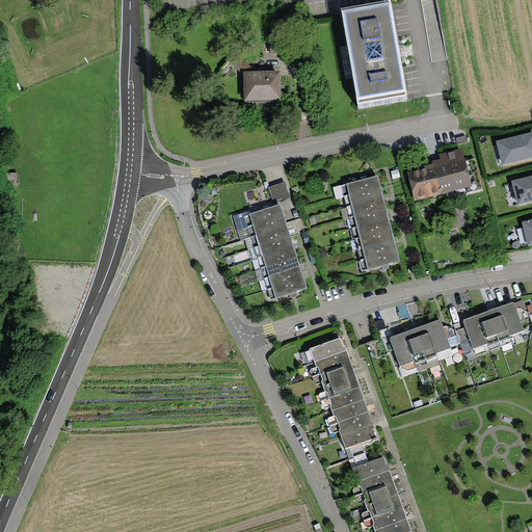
[(391,7),(342,17),(361,111),(409,102),(391,7)]
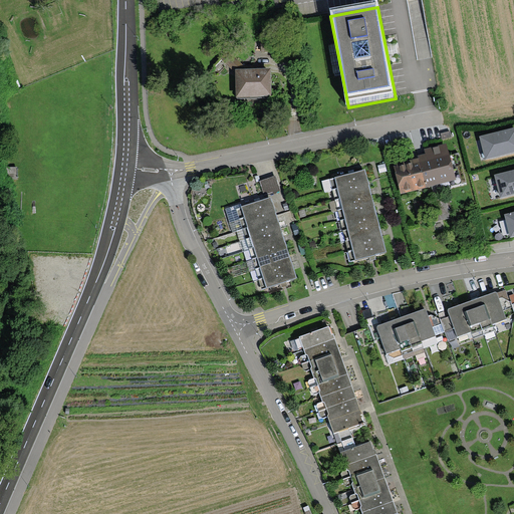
[(270,73),(238,74),(238,96),(270,96),(270,73)]
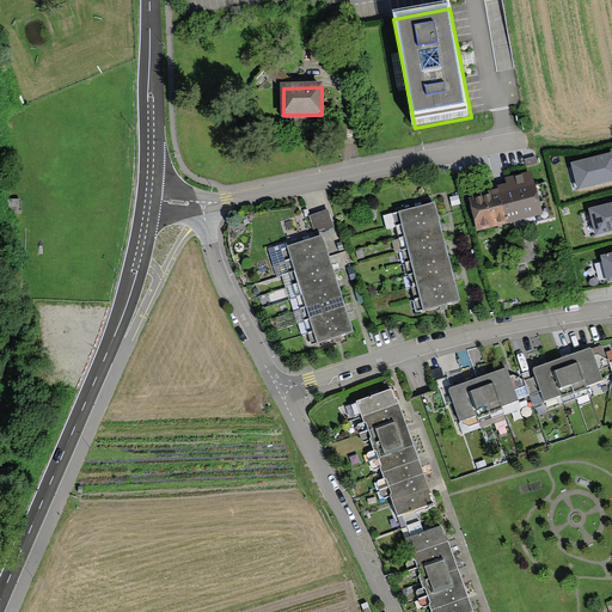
[(611,181),(611,157),(574,166),(580,189),(611,181)]
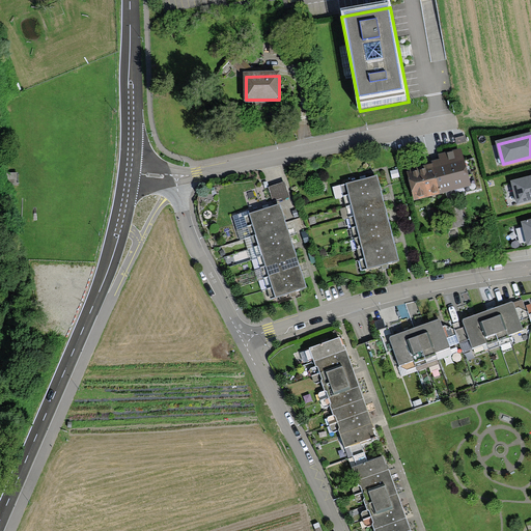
[(474,160),(409,174),(415,201),(480,187),(474,160)]
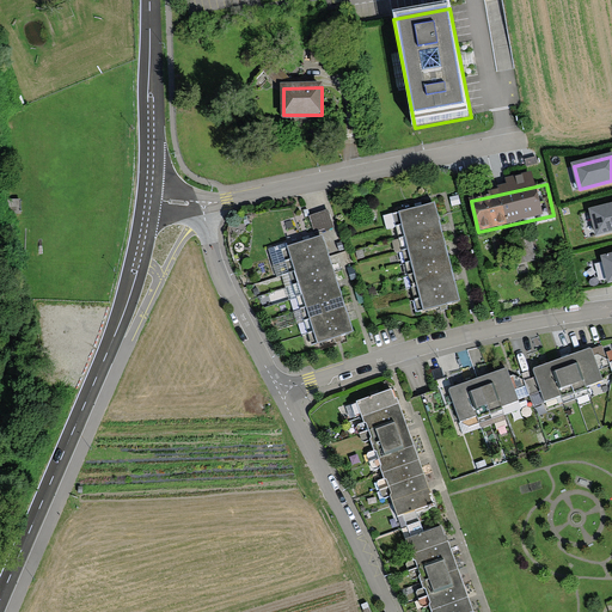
[(611,206),(591,212),(597,236),(611,231),(611,206)]
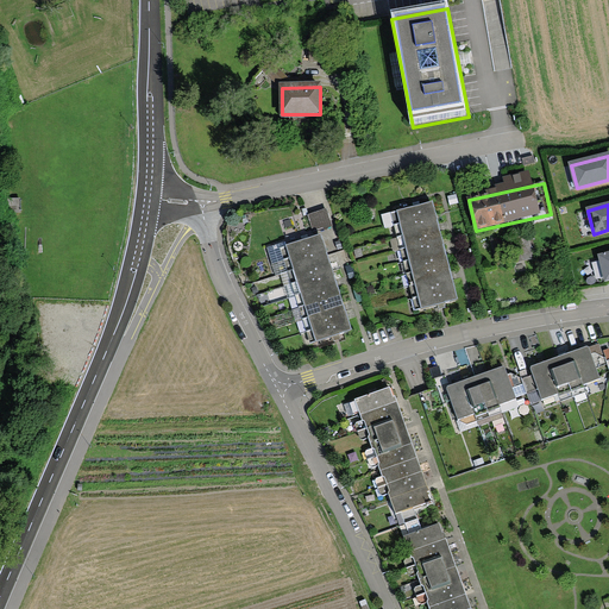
[(435,218),(432,206),(390,215),(393,227),(435,218)]
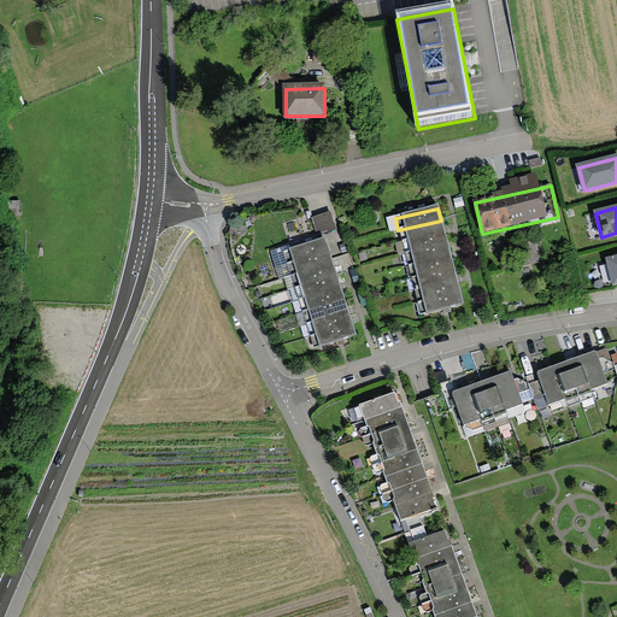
[(330,216),(313,221),(318,235),(334,230),(330,216)]
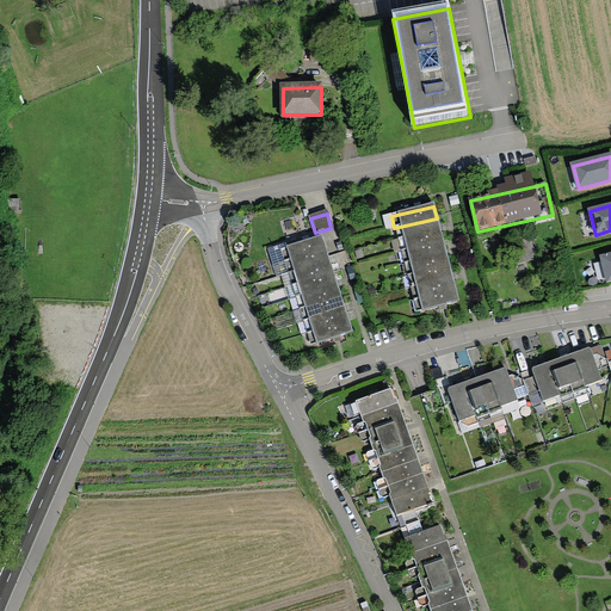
[(439,230),(437,218),(395,228),(397,240),(439,230)]
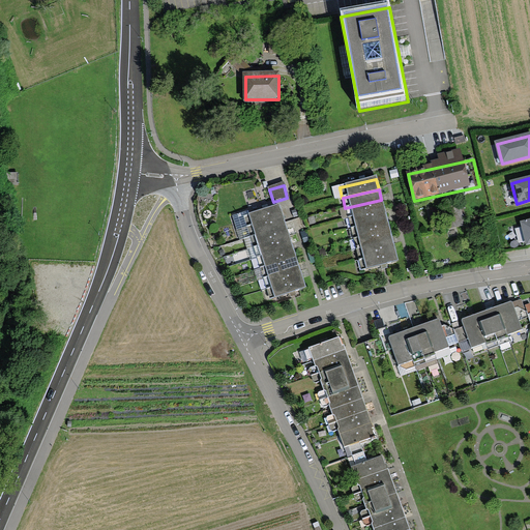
[(384,210),(381,200),(345,209),(347,219),(384,210)]
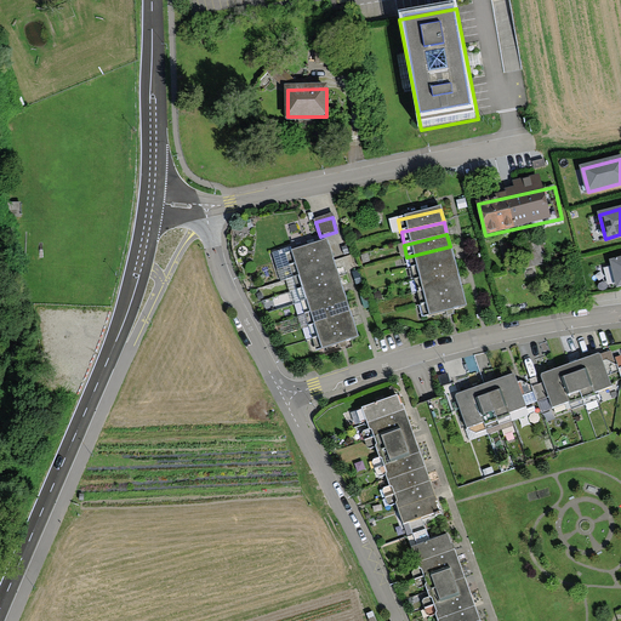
[(326,243),(285,256),(289,267),(330,255),(326,243)]
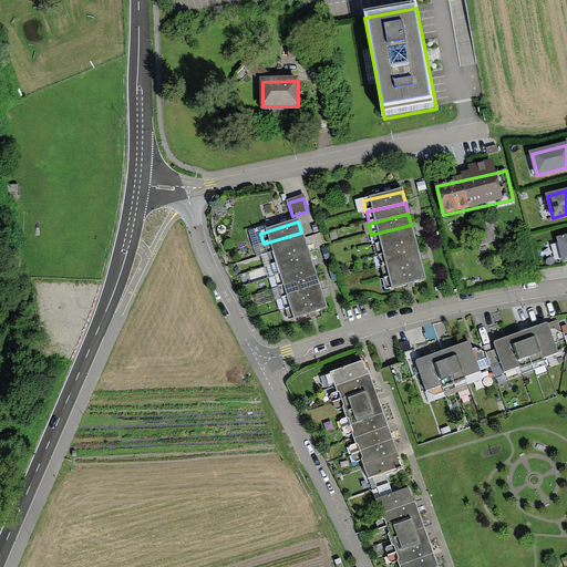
[(413,236),(411,225),(372,235),(374,246),(413,236)]
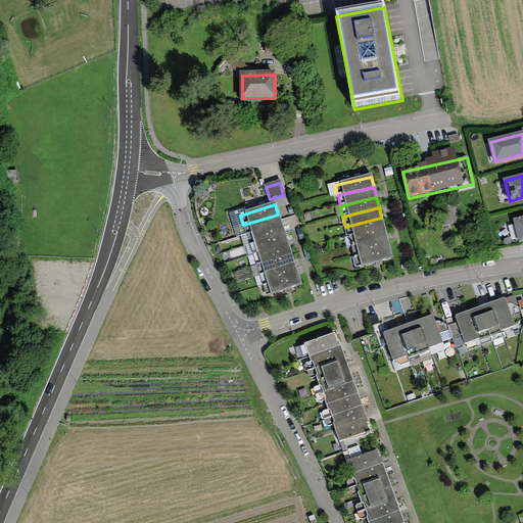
[(278,215),(243,225),(246,235),(281,224),(278,215)]
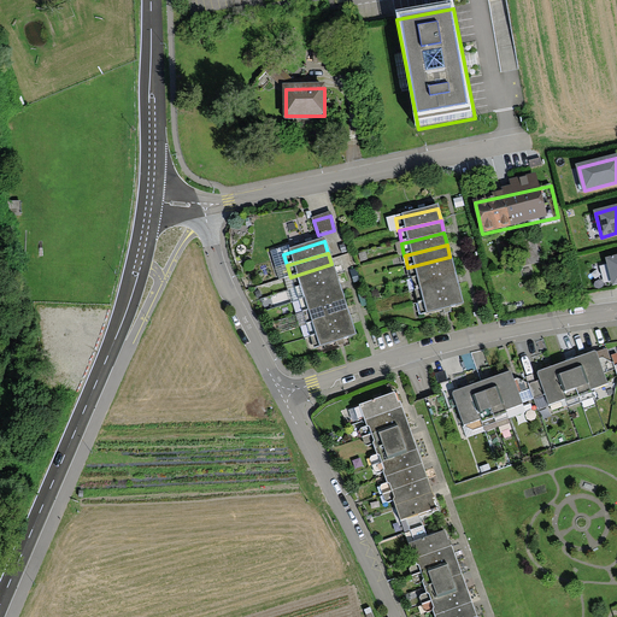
[(453,269),(451,257),(407,268),(411,278),(453,269)]
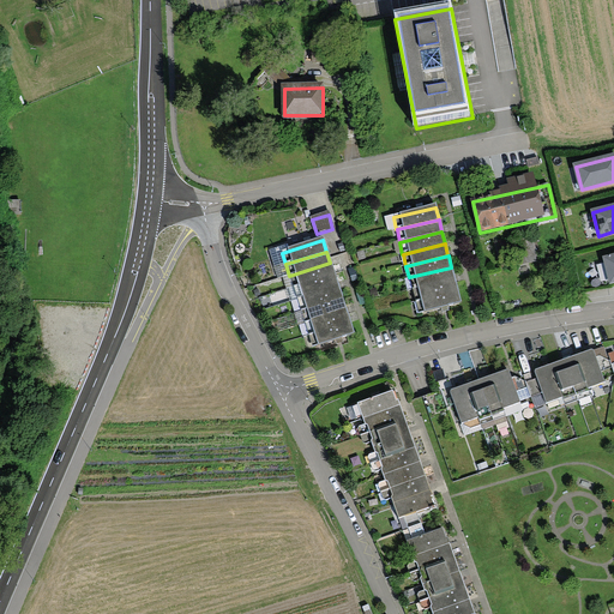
[(333,275),(330,263),(289,276),(294,288),(333,275)]
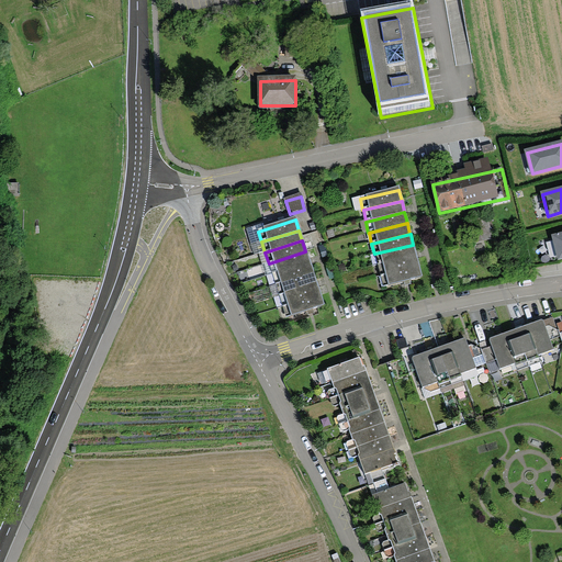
[(416,256),(413,245),(374,254),(378,265),(416,256)]
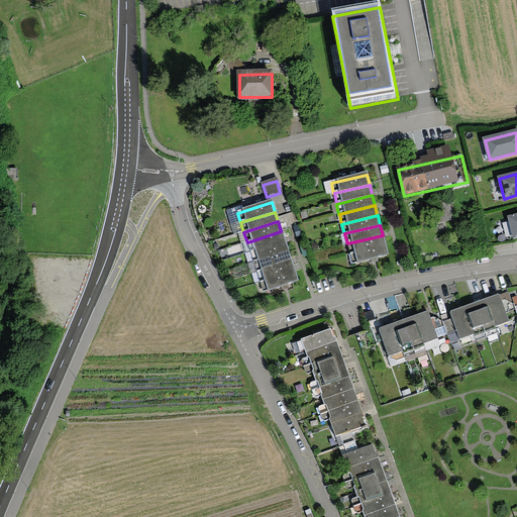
[(281,231),(247,242),(250,253),(285,242),(281,231)]
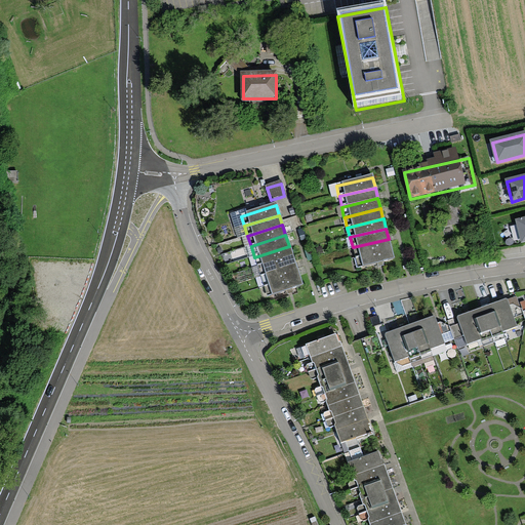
[(392,249),(389,239),(353,247),(356,257),(392,249)]
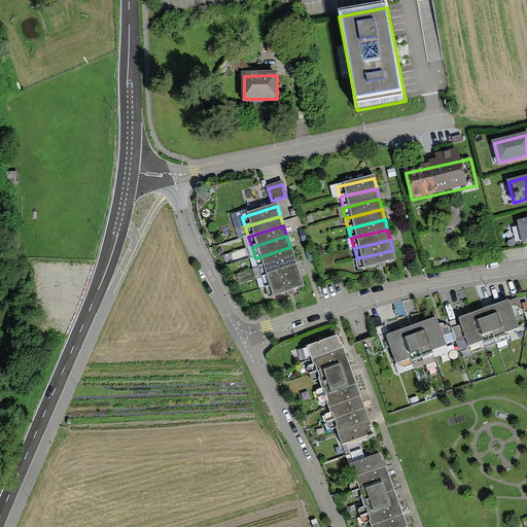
[(293,256),(290,247),(255,258),(258,268),(293,256)]
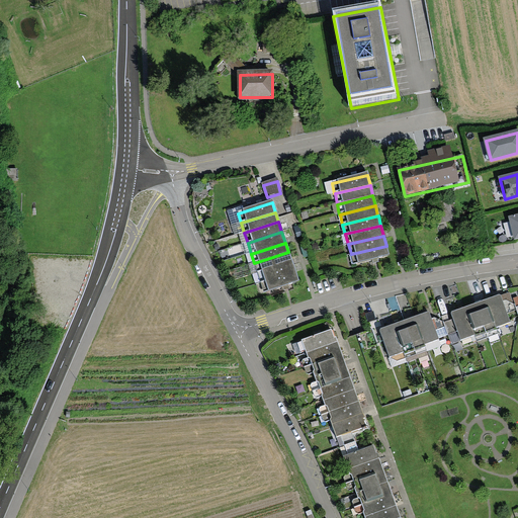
[(389,256),(386,246),(351,255),(353,265),(389,256)]
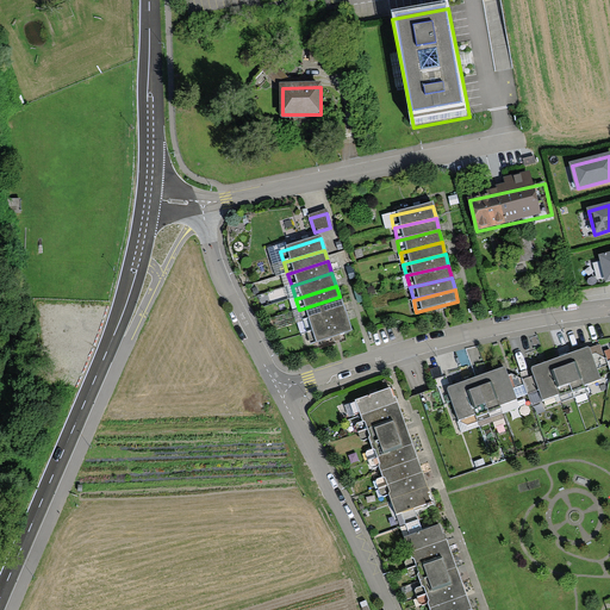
[(340,297),(299,310),(303,322),(343,310),(340,297)]
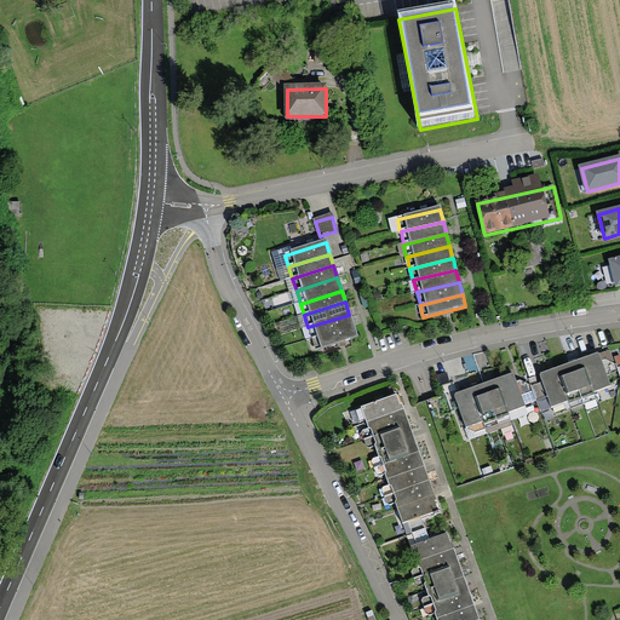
[(352,327),(349,315),(308,327),(313,340),(352,327)]
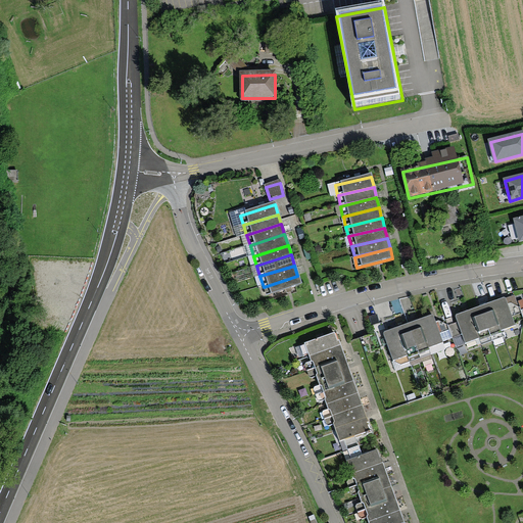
[(297,276),(264,287),(267,297),(301,286),(297,276)]
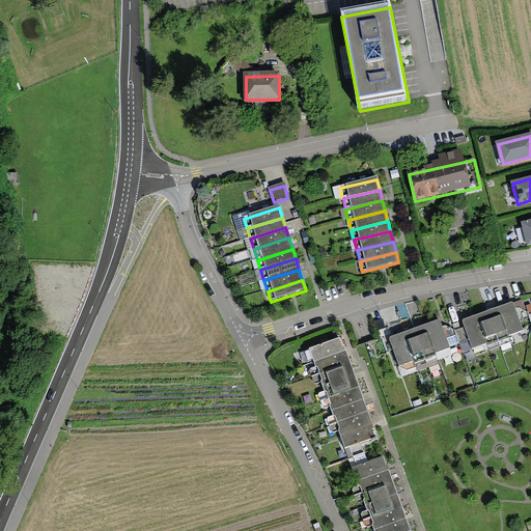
[(513,301),(462,319),(473,348),(487,343),(487,345),(510,338),(509,335),(524,330),(513,301)]
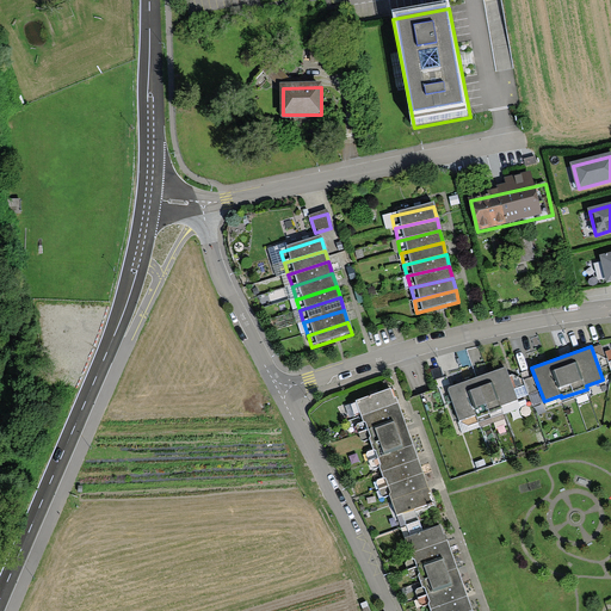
[(506,366),(448,388),(460,421),(476,415),(477,418),(503,409),(501,406),(518,400),(506,366)]
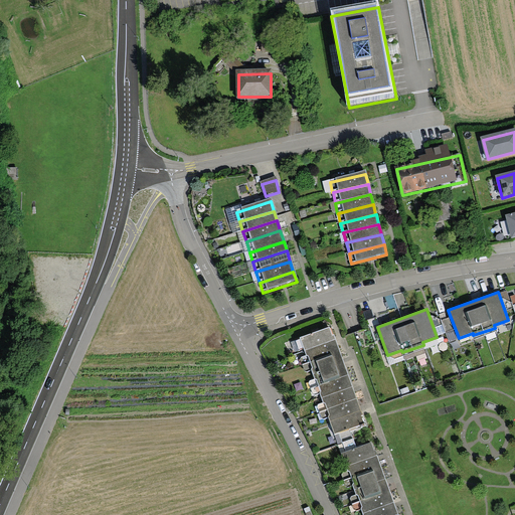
[(304,350),(336,339),(334,335),(332,335),(329,327),(300,337),(304,350)]
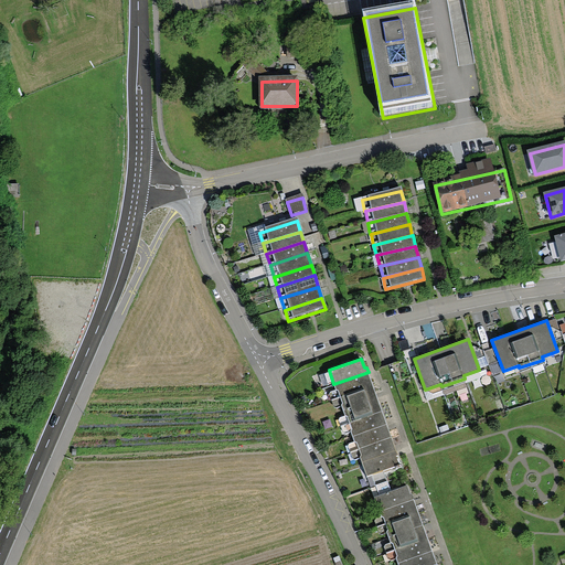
[(369,372),(333,384),(339,398),(373,386),(369,372)]
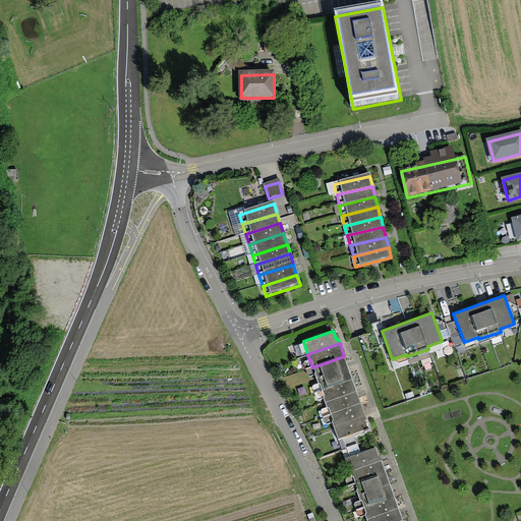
[(348,368),(344,356),(312,367),(316,380),(348,368)]
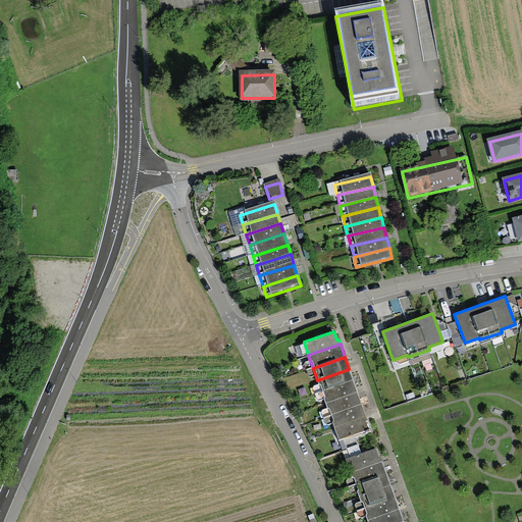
[(349,369),(317,380),(322,394),(354,382),(349,369)]
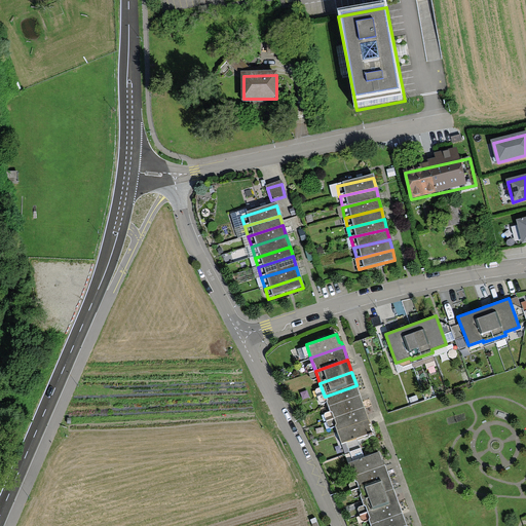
[(361,396),(357,385),(325,397),(329,407),(361,396)]
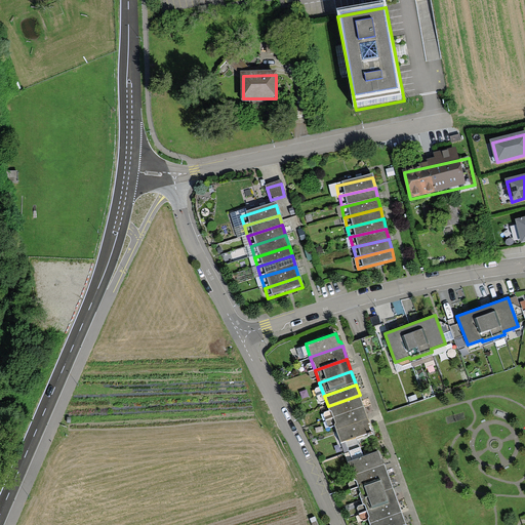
[(360,395),(328,406),(332,420),(364,408),(360,395)]
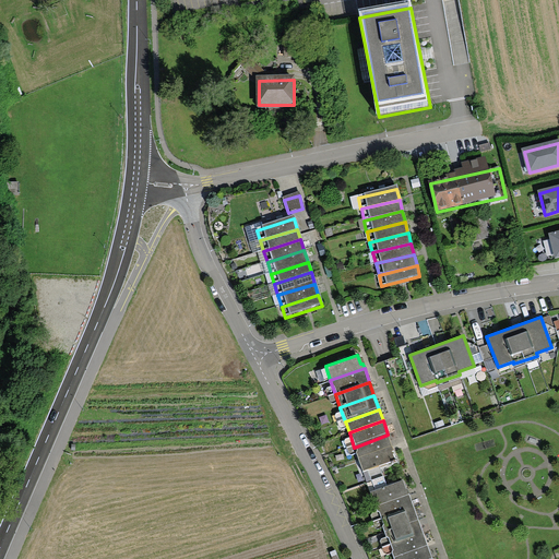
[(393,447),(388,435),(354,448),(358,459),(393,447)]
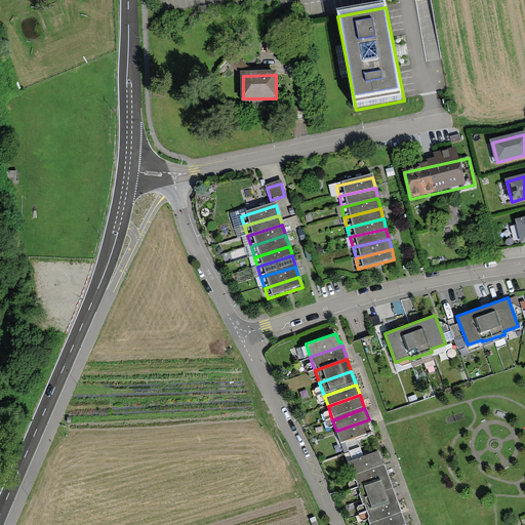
[(369,419),(336,431),(340,443),(373,432),(369,419)]
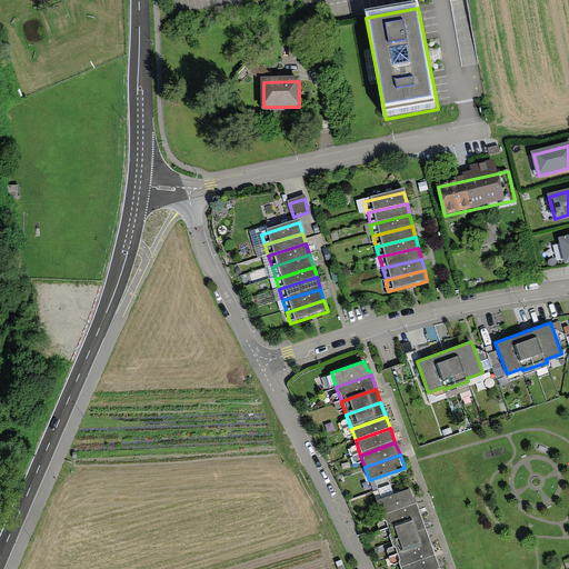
[(381,515),(417,503),(411,488),(377,500),(381,515)]
